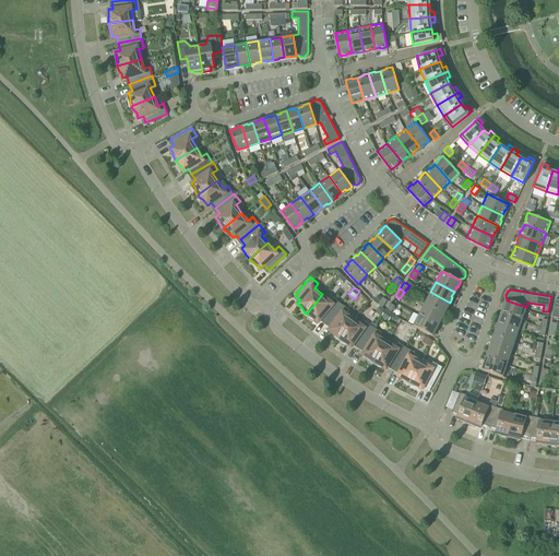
[(447,308),(450,303),(430,292),(425,303),(443,312),(445,307),(447,308)]
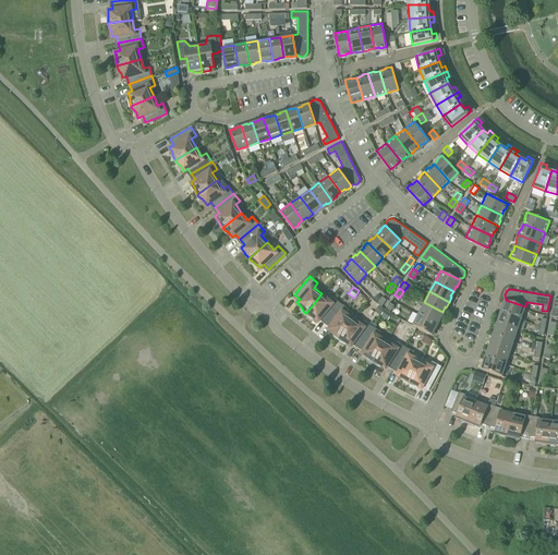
[(326,321),(340,302),(332,296),(329,300),(322,293),(306,313),(308,314),(311,315),(313,316),(317,321),(320,316),(326,321)]
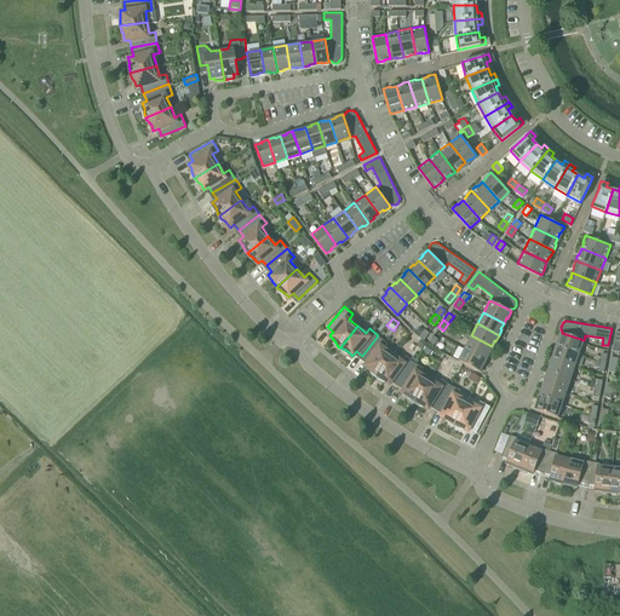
[(424,327),(419,334),(424,338),(429,330),(424,327)]
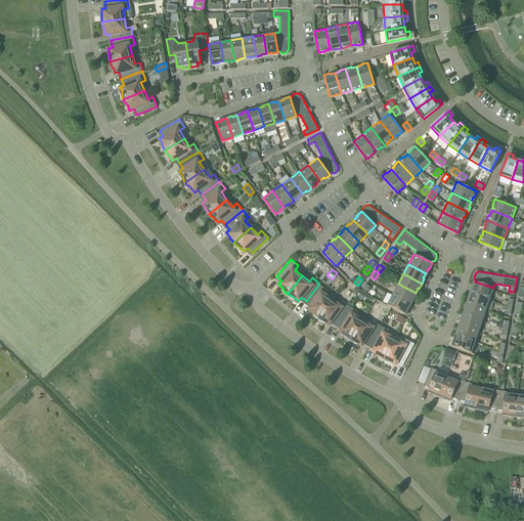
[(493,288),(475,281),(474,280),(472,287),(472,288),(471,292),(489,298),(493,288)]
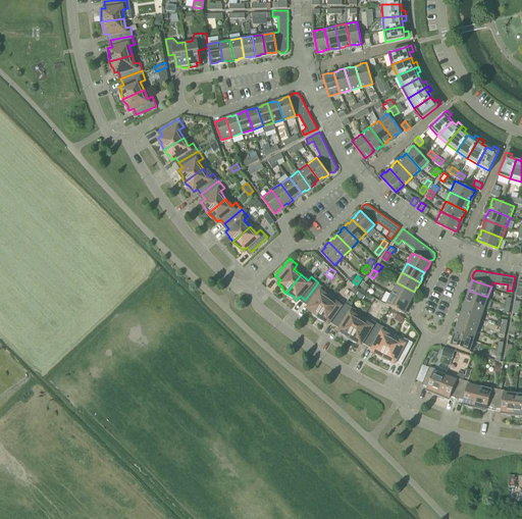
[(360,288),(364,291),(369,284),(365,281),(360,288)]
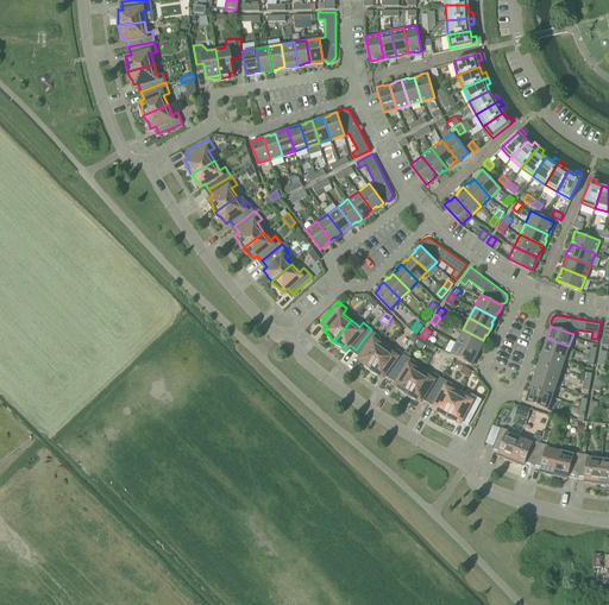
[(371,329),(356,350),(362,353),(358,358),(363,361),(365,364),(366,366),(369,369),(385,347),(376,340),(380,335),(371,329)]
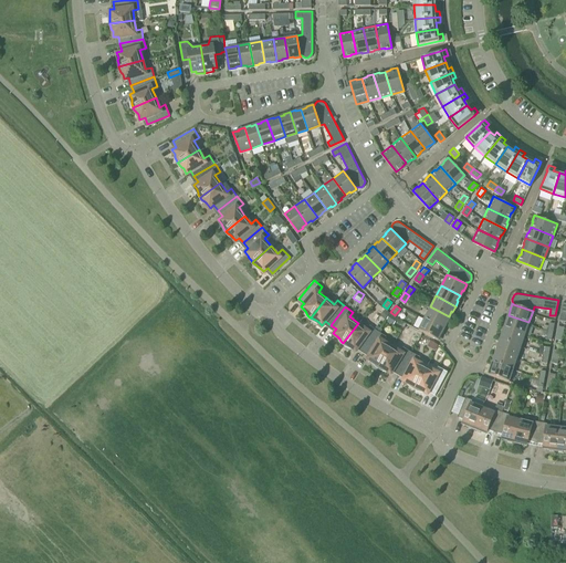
[(446,321),(449,316),(430,306),(425,318),(444,327),(447,322),(446,321)]
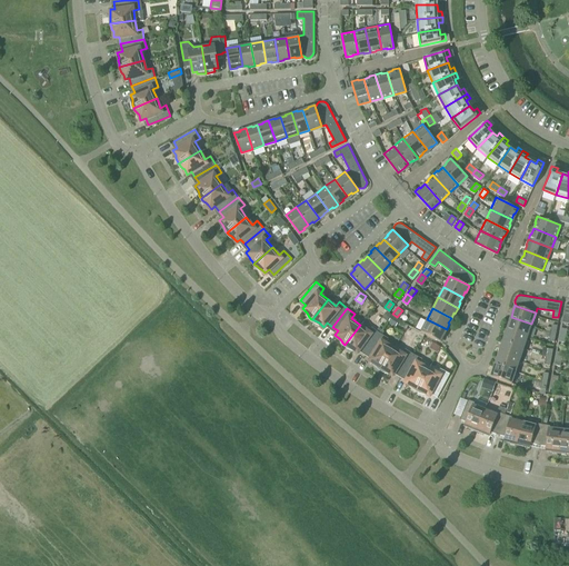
[(388,320),(395,326),(399,319),(392,315),(388,320)]
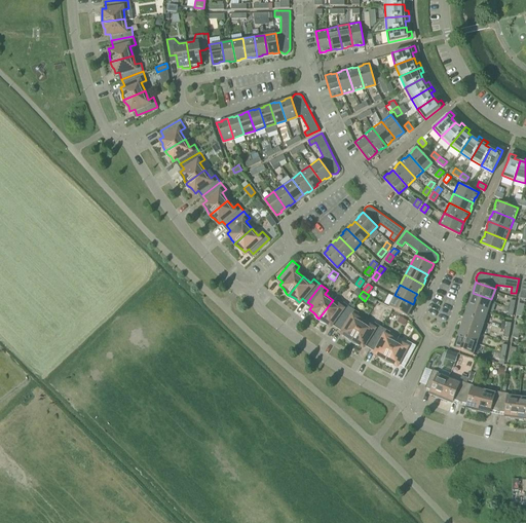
[(487,310),(491,299),(473,293),(471,298),(470,298),(467,303),(487,310)]
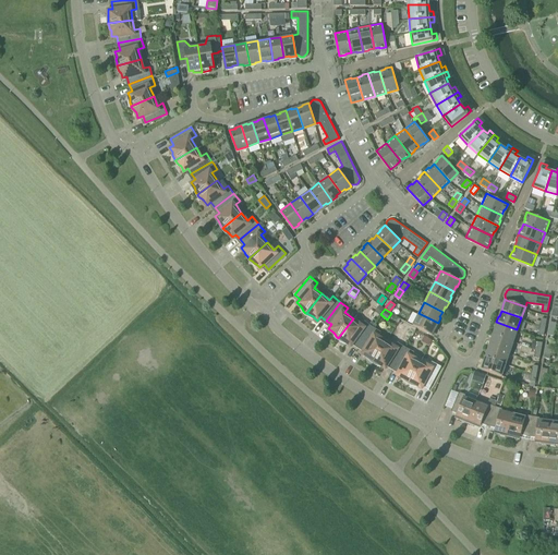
[(435,328),(438,323),(419,313),(413,324),(432,333),(434,327),(435,328)]
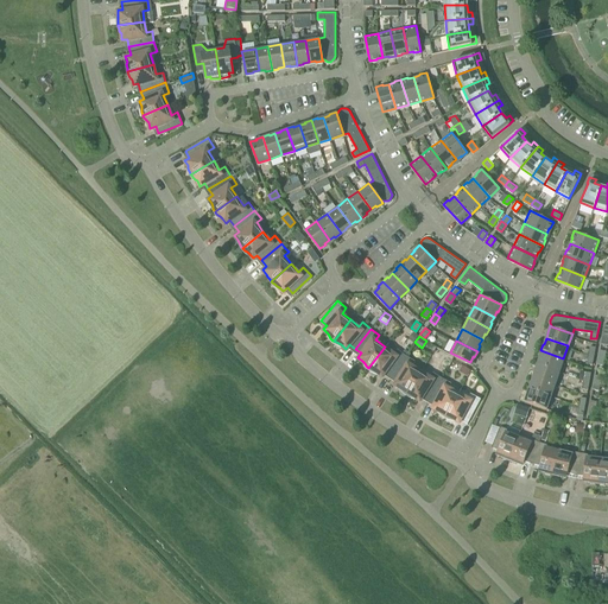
[(391,375),(405,354),(397,348),(393,353),(385,347),(368,368),(369,368),(372,369),(374,370),(378,372),(382,375),(385,370),(391,375)]
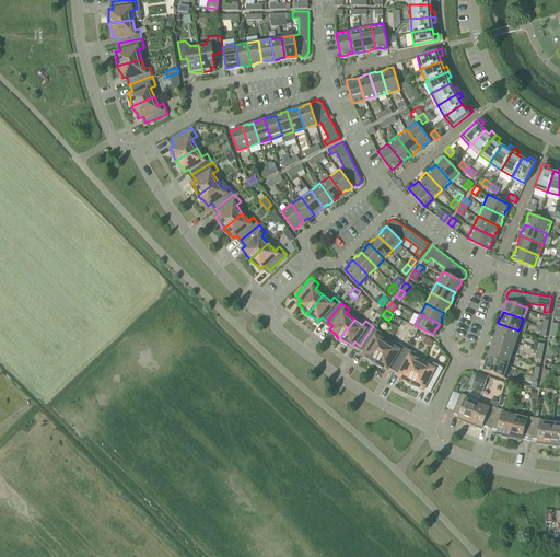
[(515,341),(518,331),(498,323),(497,329),(498,329),(496,335),(515,341)]
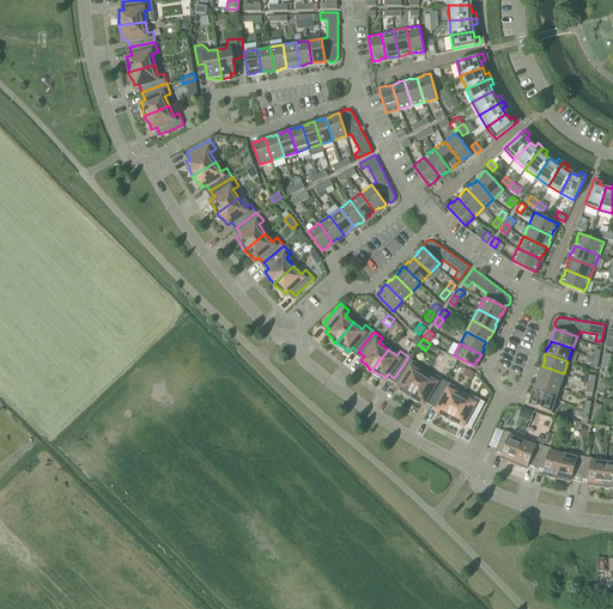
[(408,357),(394,378),(400,382),(398,387),(402,390),(405,393),(406,394),(410,396),(424,373),(414,367),(418,363),(408,357)]
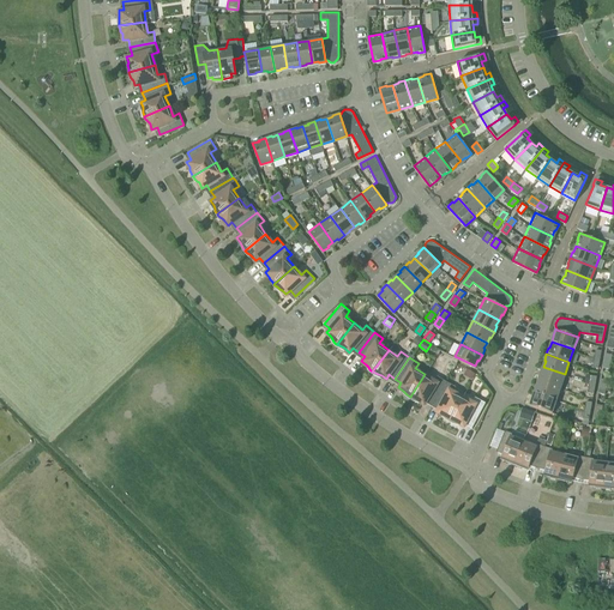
[(560,386),(565,374),(543,367),(541,373),(540,372),(539,379),(560,386)]
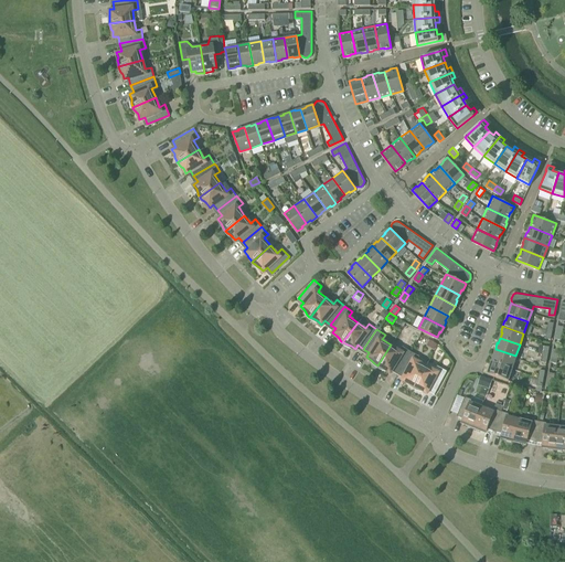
[(426,345),(434,348),(437,342),(429,339),(426,345)]
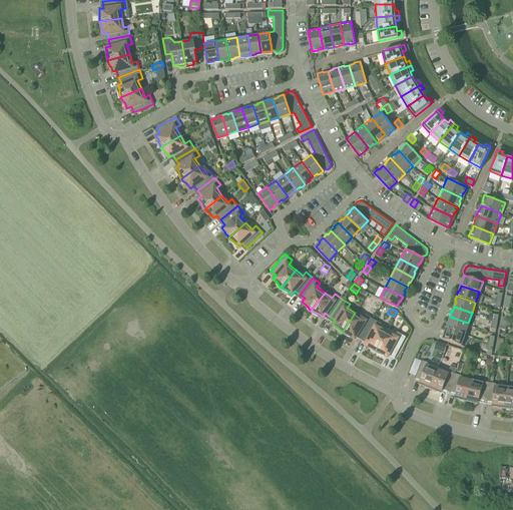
[(362,337),(373,318),(365,313),(362,318),(355,313),(343,332),(345,333),(348,334),(350,335),(354,337),(357,334),(362,337)]
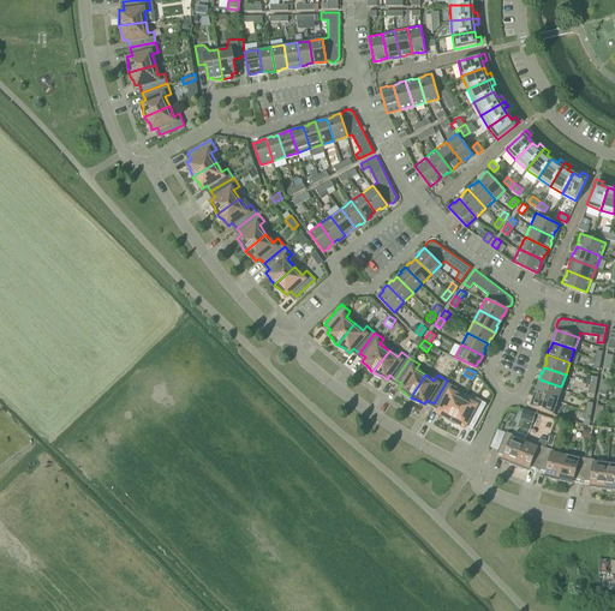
[(557,399),(561,387),(539,379),(537,385),(538,385),(536,391),(557,399)]
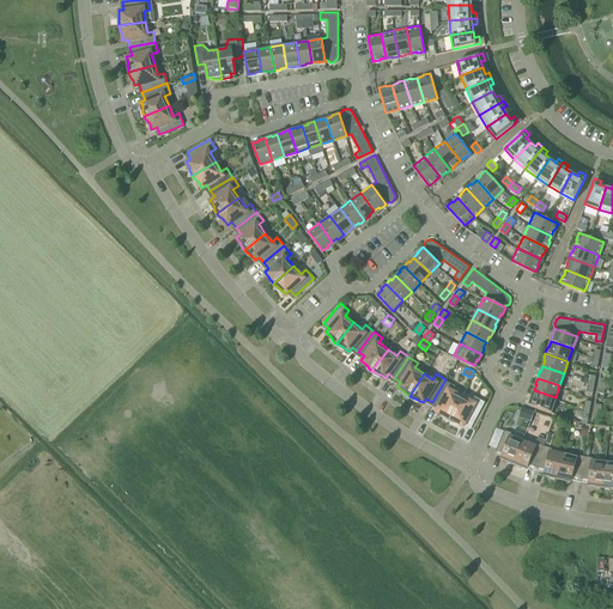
[(449,419),(461,395),(451,390),(455,384),(445,379),(432,402),(438,406),(436,410),(442,413),(443,415),(445,416),(448,419),(449,419)]
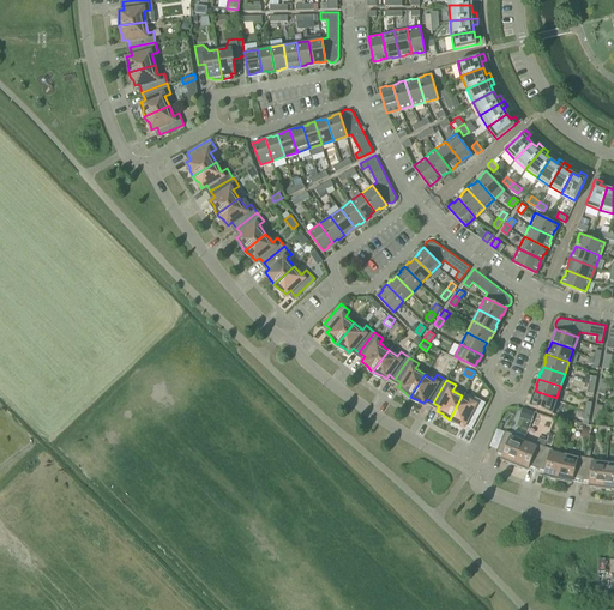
[(552,411),(557,398),(535,391),(533,397),(531,397),(529,404),(552,411)]
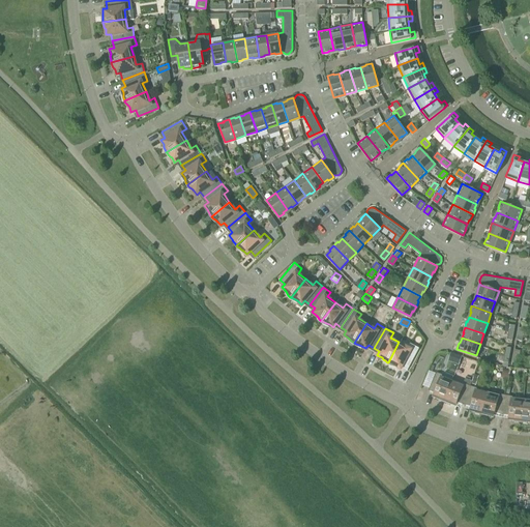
[(399,342),(388,362),(390,363),(393,364),(395,364),(400,368),(403,363),(408,367),(419,346),(410,342),(407,347),(399,342)]
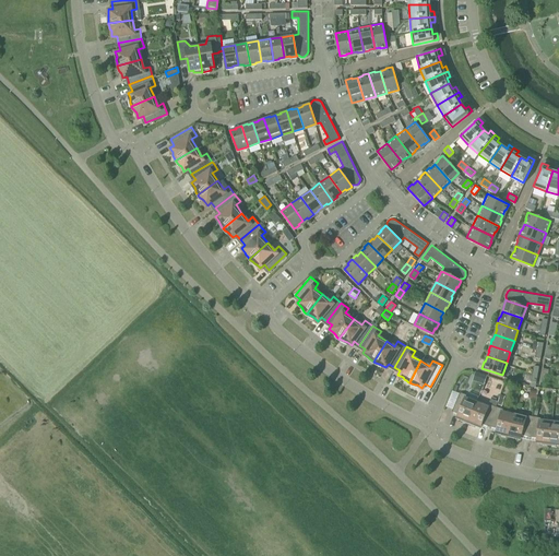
[(484,382),(487,374),(475,370),(473,378),(484,382)]
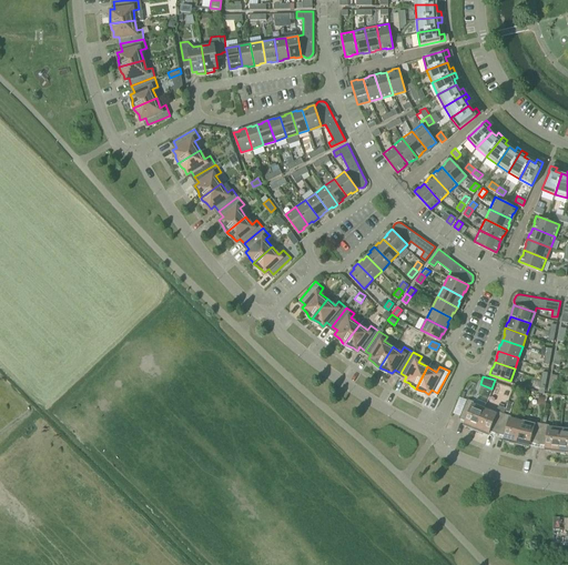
[(540,393),(538,402),(545,403),(547,395),(540,393)]
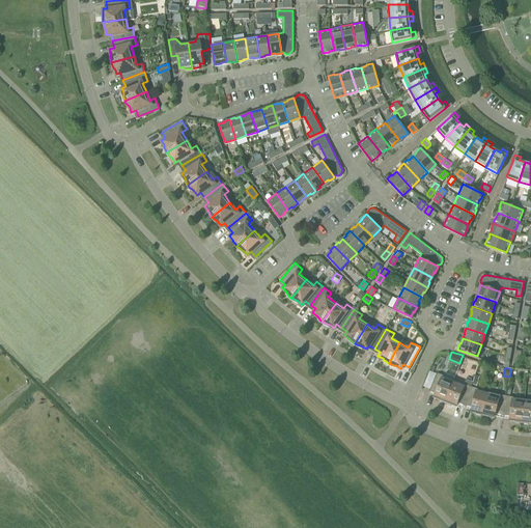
[(444,401),(452,382),(442,378),(444,373),(437,370),(429,389),(436,392),(434,395),(439,397),(438,398),(444,401)]
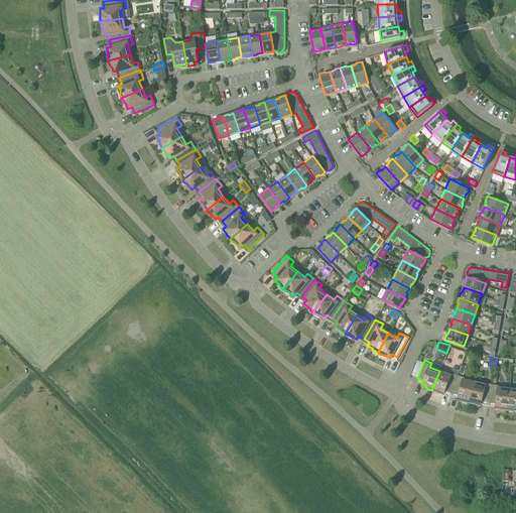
[(452,392),(458,374),(459,369),(453,367),(450,371),(449,375),(439,371),(431,390),(437,392),(438,391),(442,393),(444,389),(452,392)]
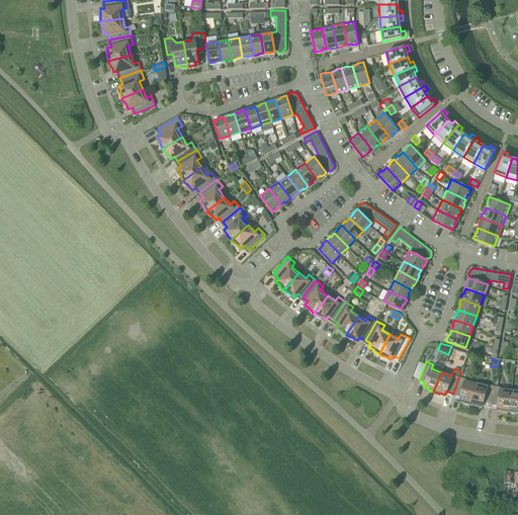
[(470,404),(476,383),(465,380),(466,377),(459,375),(453,394),(460,396),(459,400),(464,401),(463,402),(470,404)]
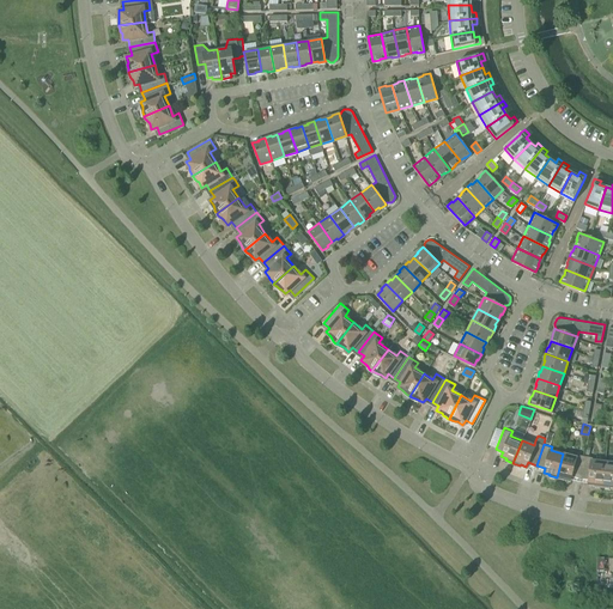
[(580,477),(584,454),(576,452),(575,457),(563,454),(557,477),(564,479),(564,477),(570,479),(571,475),(580,477)]
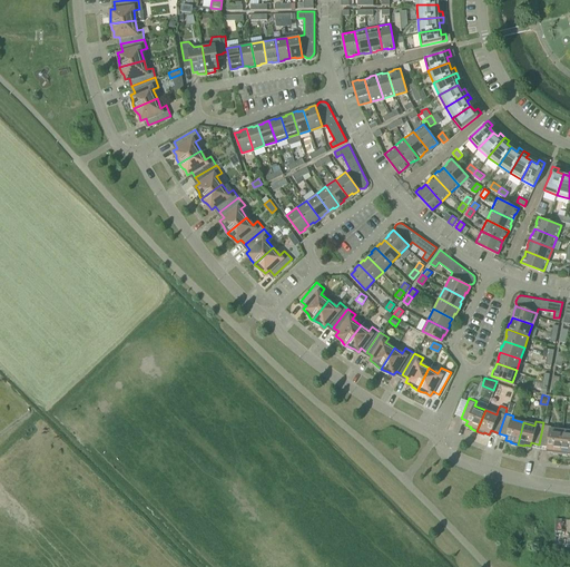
[(559,452),(562,430),(550,428),(551,424),(543,422),(539,445),(548,446),(547,449),(552,450),(552,451),(559,452)]
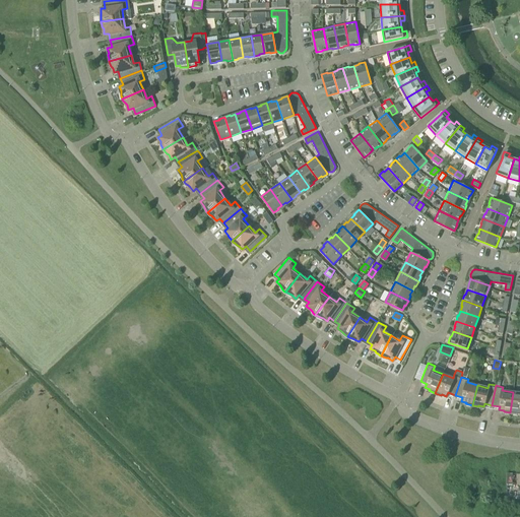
[(519,392),(513,392),(510,412),(517,413),(517,412),(519,411),(519,392)]
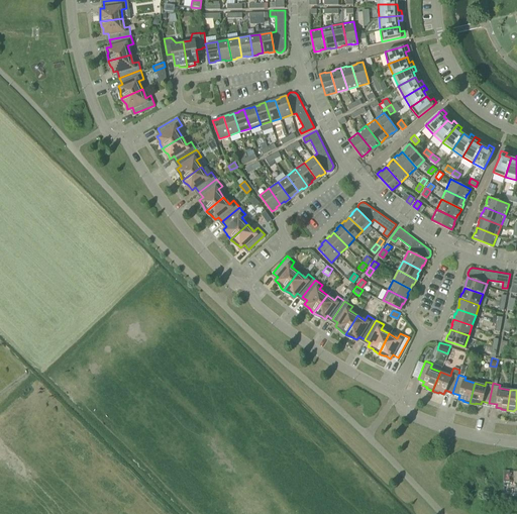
[(516,494),(505,494),(504,503),(516,503),(516,494)]
